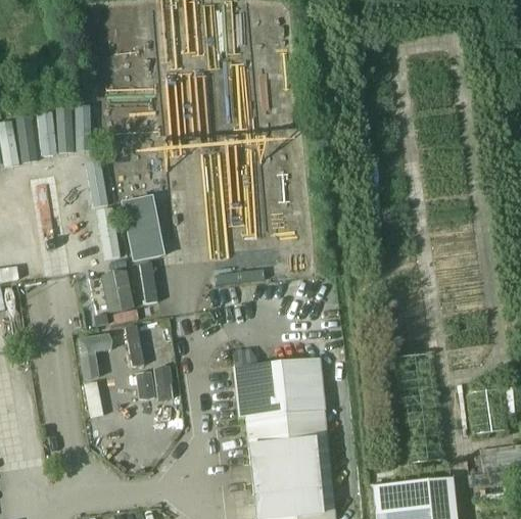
[(5,116),(0,126),(0,162),(21,127),(5,116)]
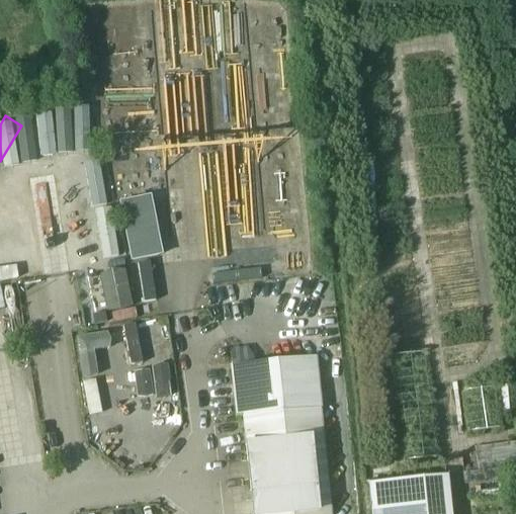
[(20,168),(53,131),(39,119),(7,157),(20,168)]
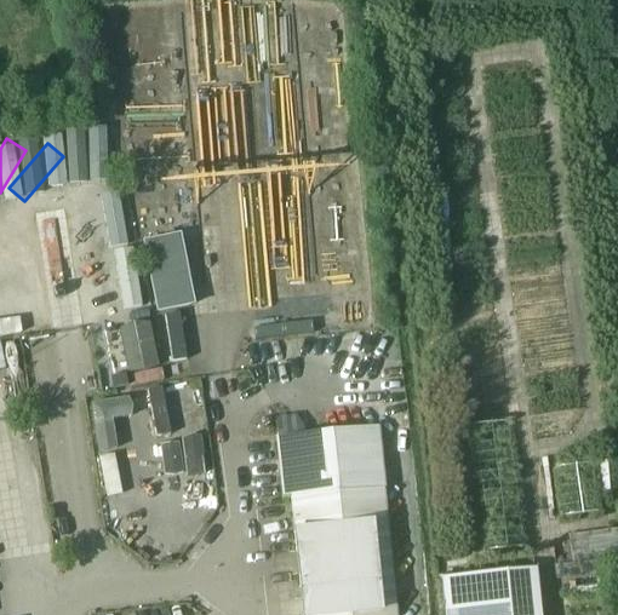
[(58,208),(87,168),(73,156),(43,197),(58,208)]
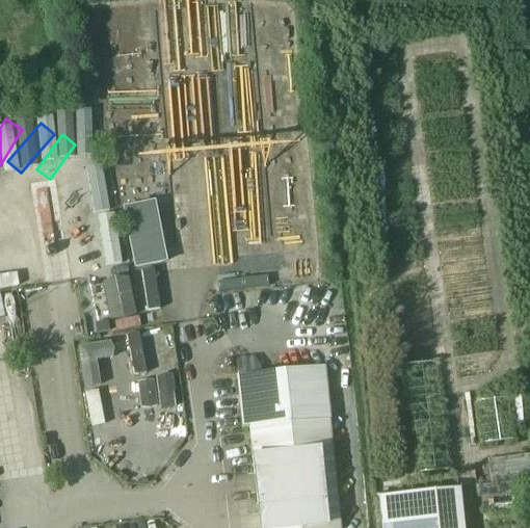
[(89,140),(54,180),(67,191),(103,152),(89,140)]
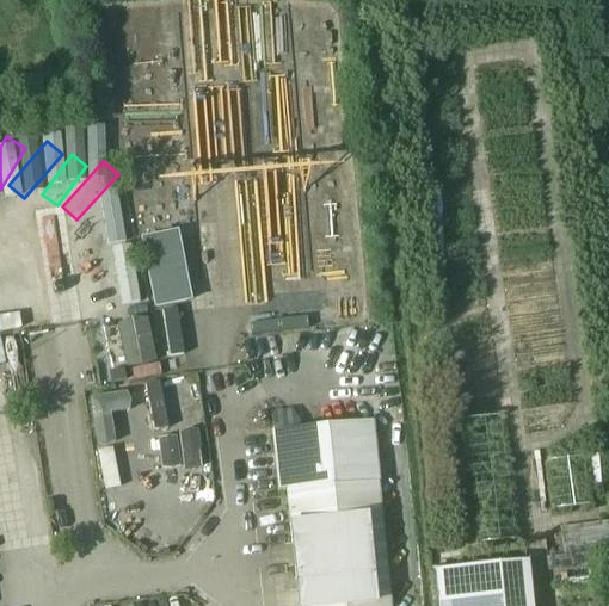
[(111,191),(84,222),(98,235),(125,204),(111,191)]
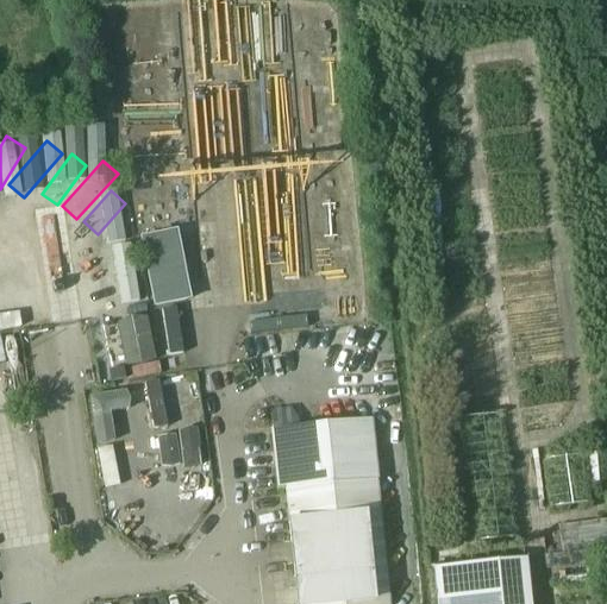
[(193,302),(180,233),(144,239),(158,310),(193,302)]
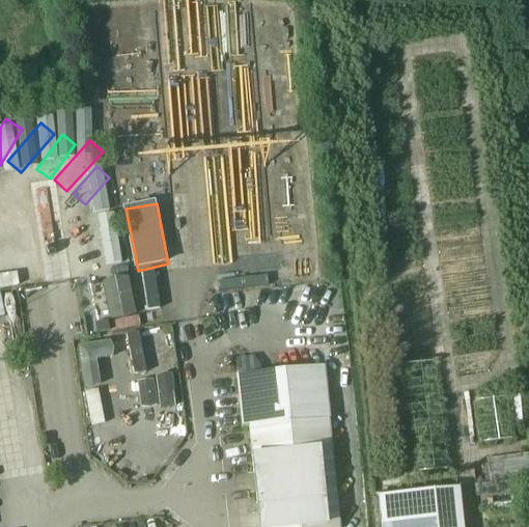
[(110,204),(94,207),(105,256),(121,253),(110,204)]
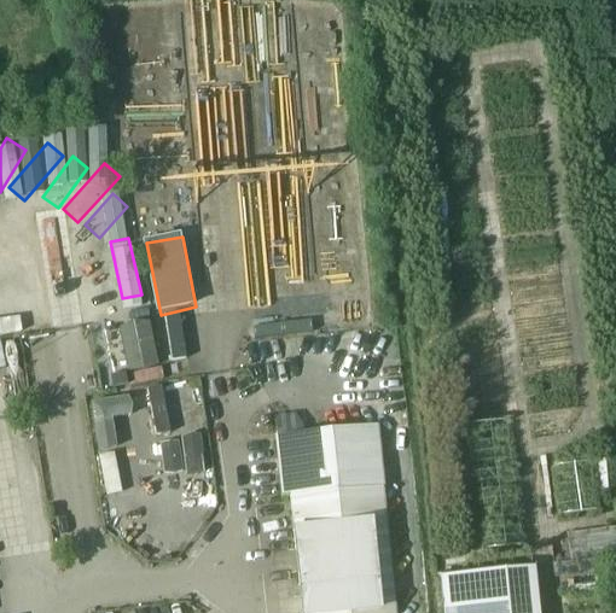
[(28,326),(29,272),(9,272),(9,326),(28,326)]
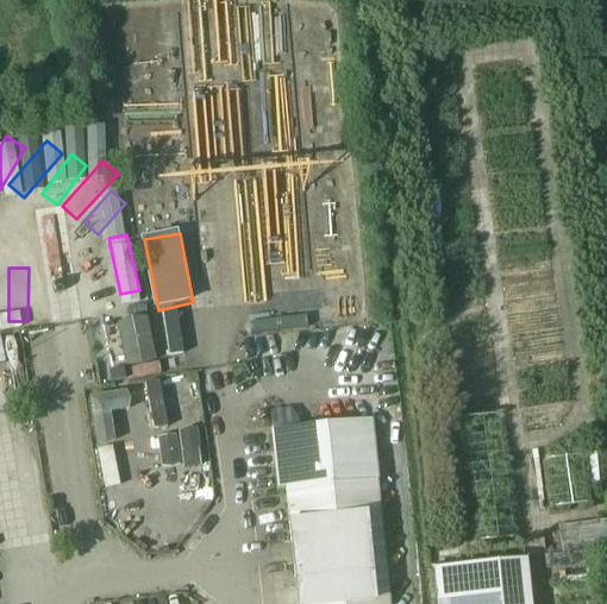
[(288,303),(288,323),(310,323),(308,303),(288,303)]
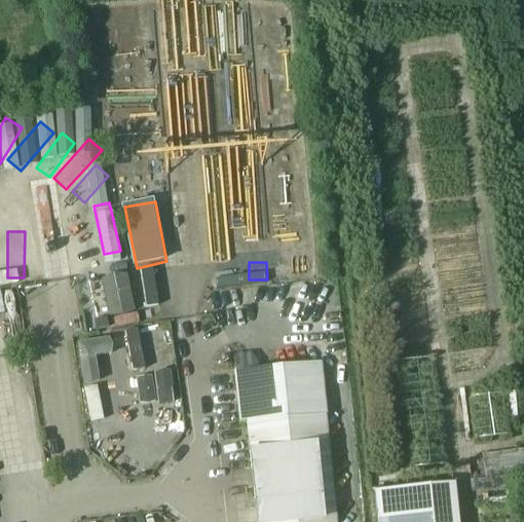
[(113,324),(139,318),(126,267),(101,273),(113,324)]
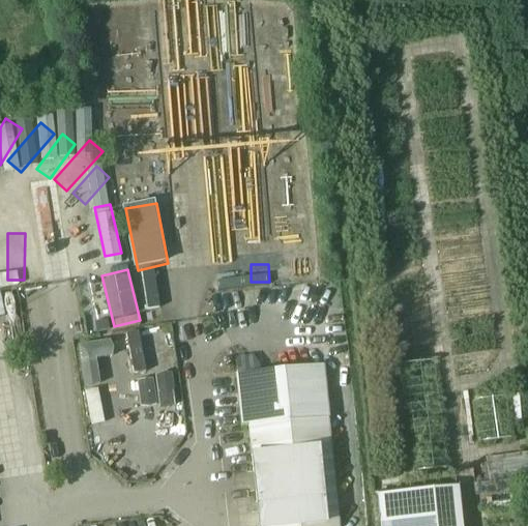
[(243,272),(218,273),(220,287),(244,285),(243,272)]
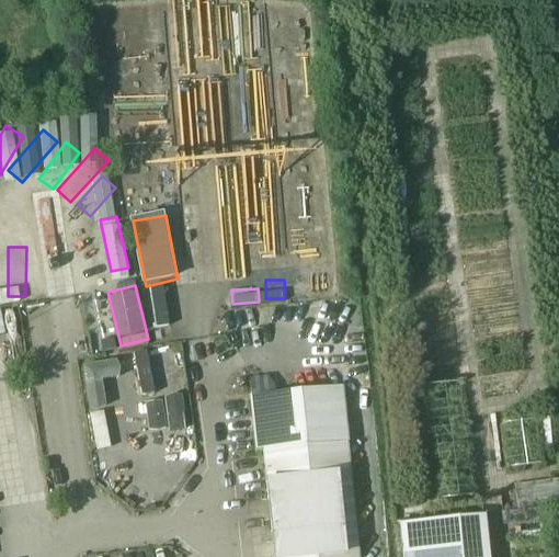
[(149,350),(106,355),(111,395),(171,387),(167,353),(149,355),(149,350)]
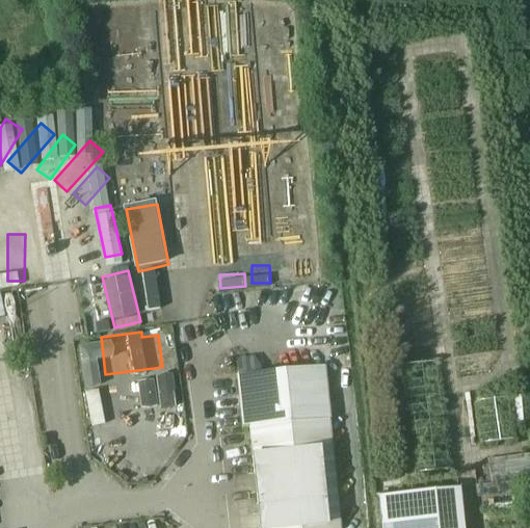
[(245,423),(249,422),(329,414),(324,365),(240,374),(245,423)]
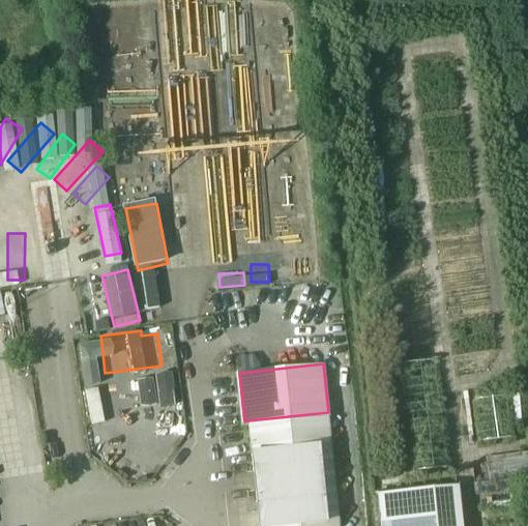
[(143,377),(129,378),(133,420),(146,419),(143,377)]
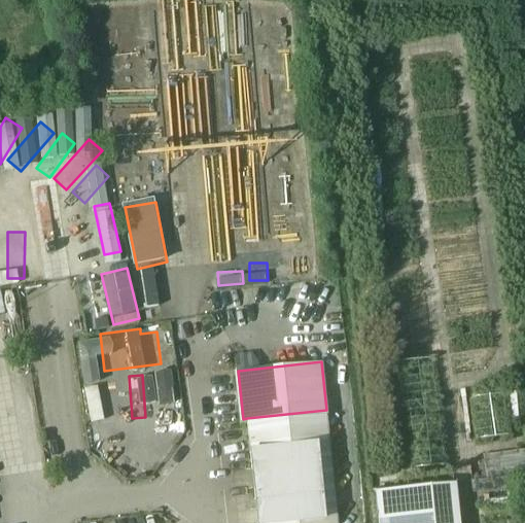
[(154,420),(166,418),(160,375),(148,377),(154,420)]
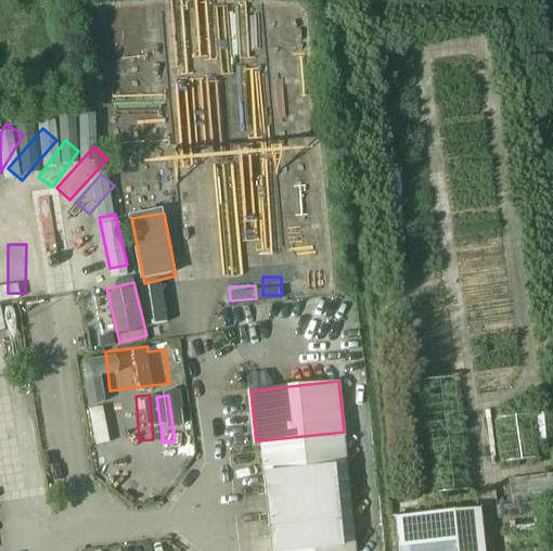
[(115,402),(117,450),(131,450),(129,401),(115,402)]
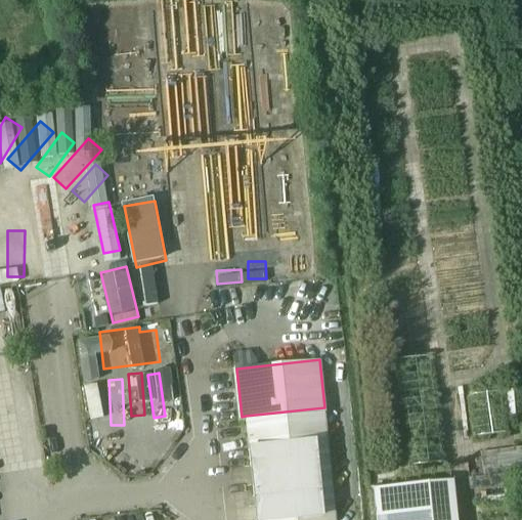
[(254,495),(334,487),(324,407),(246,416),(254,495)]
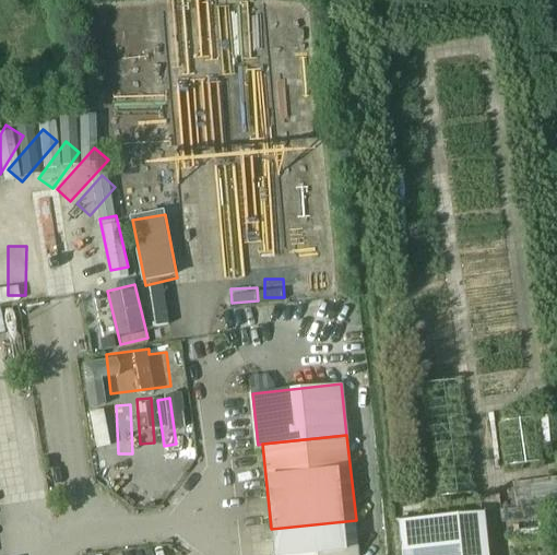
[(548,503),(498,508),(500,520),(524,518),(524,516),(549,512),(548,503)]
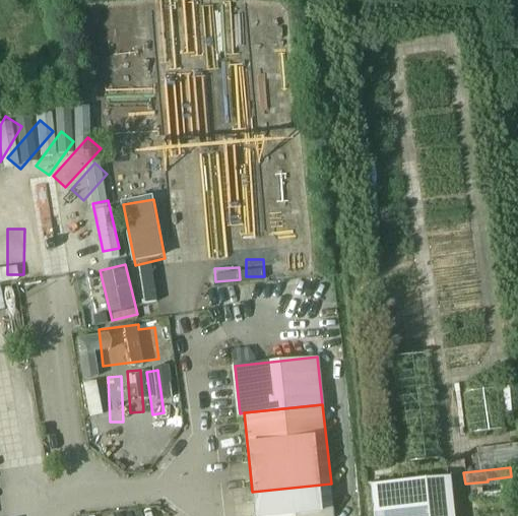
[(449,472),(380,479),(382,505),(383,515),(455,515),(454,499),(452,499),(449,472)]
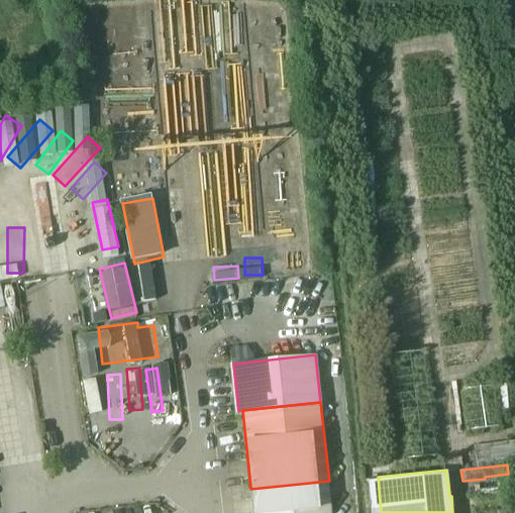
[(250,489),(252,512),(316,512),(332,511),(329,481),(250,489)]
